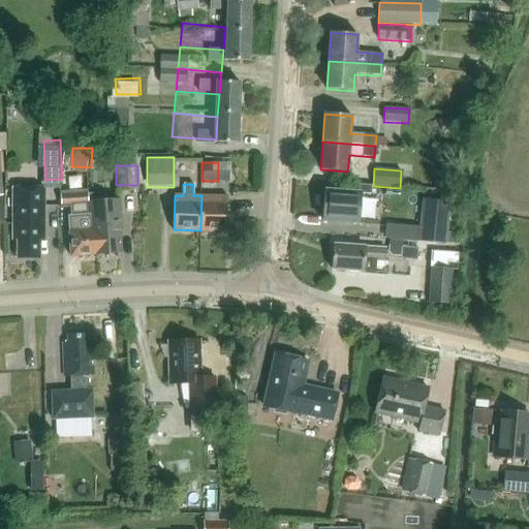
[(359,224),(361,193),(370,194),(371,186),(348,184),(348,192),(325,190),(322,221),(359,224)]
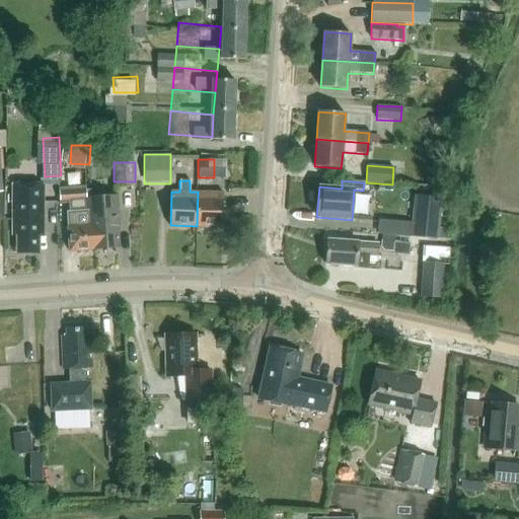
[(44,236),(44,184),(12,184),(12,236),(16,236),(16,253),(40,253),(40,236),(44,236)]
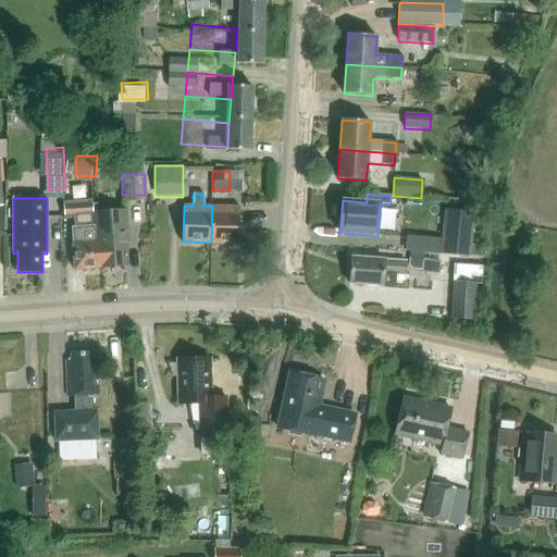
[(404,251),(441,255),(441,254),(481,257),(481,246),(472,246),(475,201),(447,199),(446,210),(444,210),(442,239),(405,236),(404,251)]
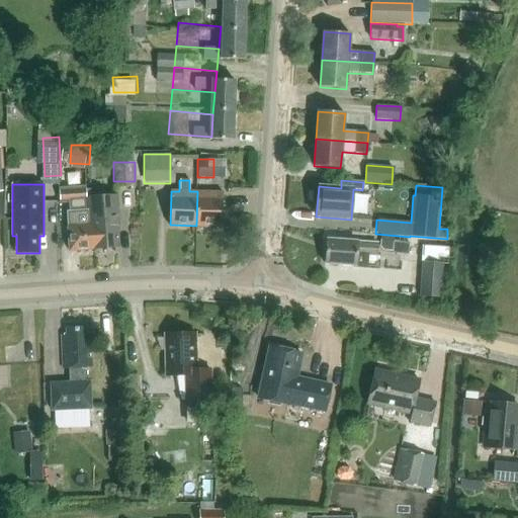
[(78,211),(71,211),(67,211),(70,251),(94,249),(93,229),(90,229),(89,197),(86,198),(85,188),(60,190),(61,202),(77,201),(78,211)]
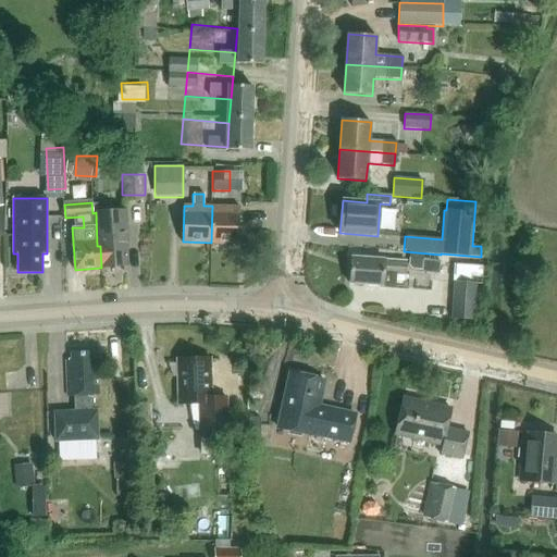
[(240,207),(212,206),(211,243),(238,244),(240,207)]
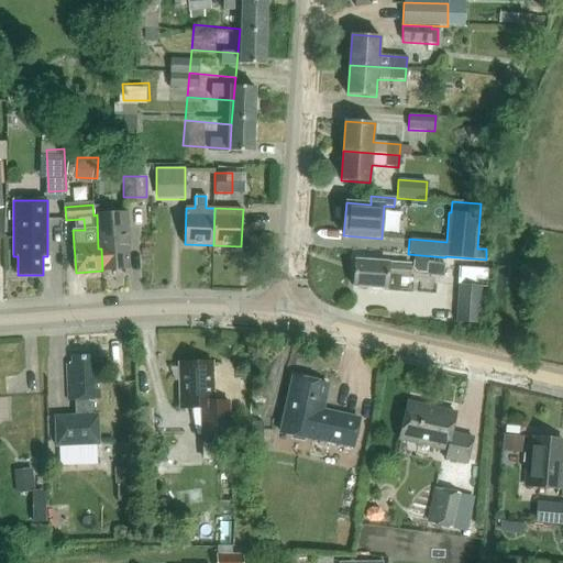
[(101,249),(102,271),(128,269),(127,245),(129,245),(128,213),(97,214),(98,249),(101,249)]
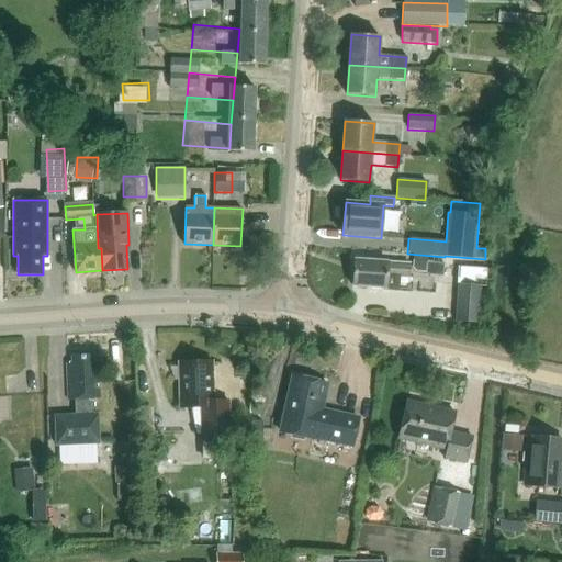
[(388,288),(398,288),(400,278),(409,278),(411,262),(355,259),(352,287),(388,288)]
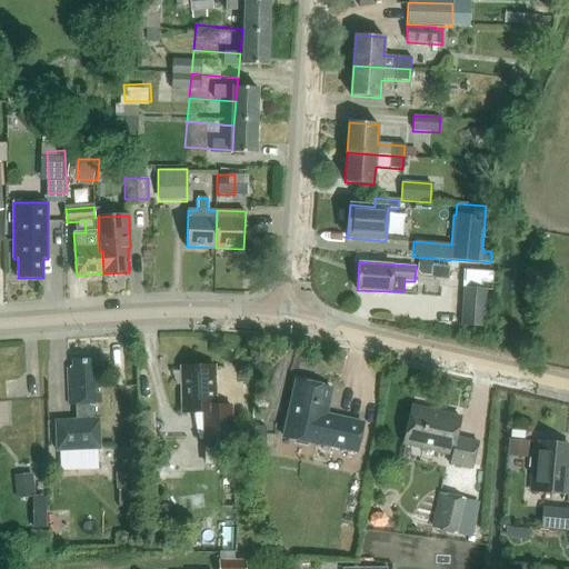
[(463,270),(462,288),(460,328),(485,329),(486,289),(491,289),(492,272),(463,270)]
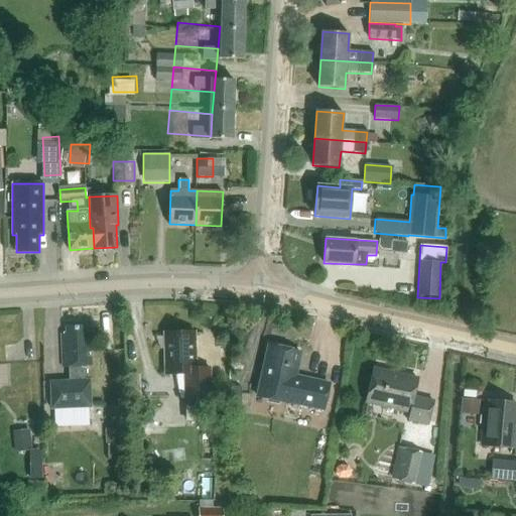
[(85,367),(91,367),(90,334),(85,335),(85,329),(67,329),(67,335),(62,335),(62,367),(69,367),(69,381),(50,380),(50,406),(89,406),(89,380),(85,380),(85,367)]
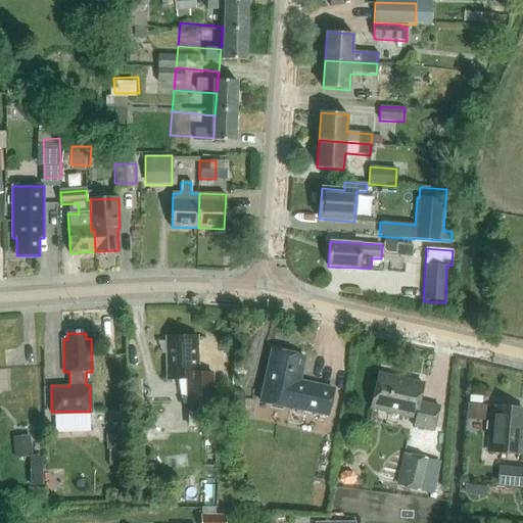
[(199,374),(198,337),(167,338),(168,379),(187,379),(188,405),(214,403),(212,374),(199,374)]
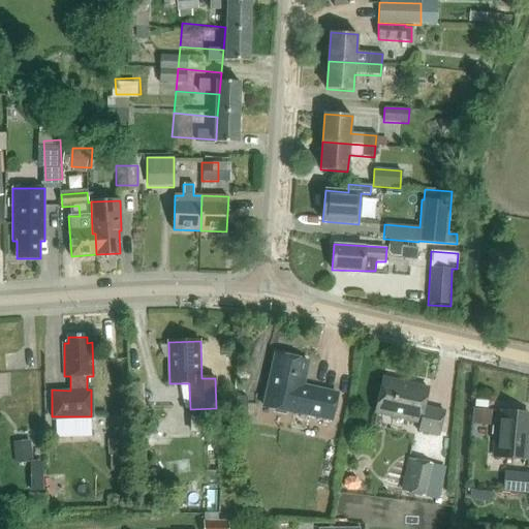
[(333,421),(339,395),(303,386),(309,362),(277,354),(265,407),(297,414),(297,412),(333,421)]
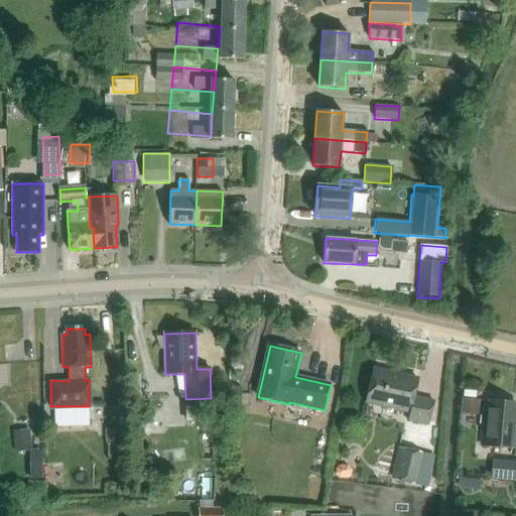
[(429,426),(434,402),(414,397),(418,380),(374,370),(367,403),(410,413),(409,421),(429,426)]
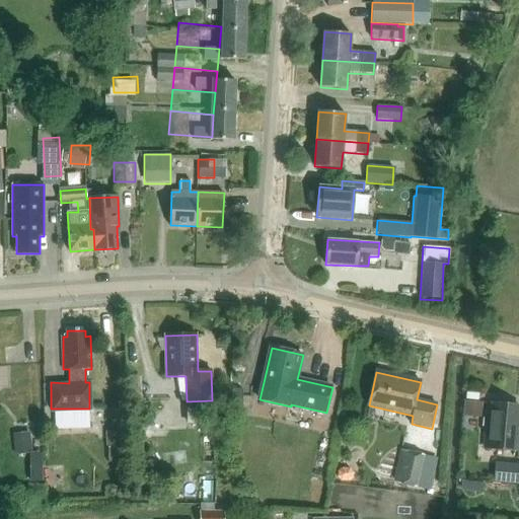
[(242,389),(232,389),(232,412),(242,412),(242,389)]
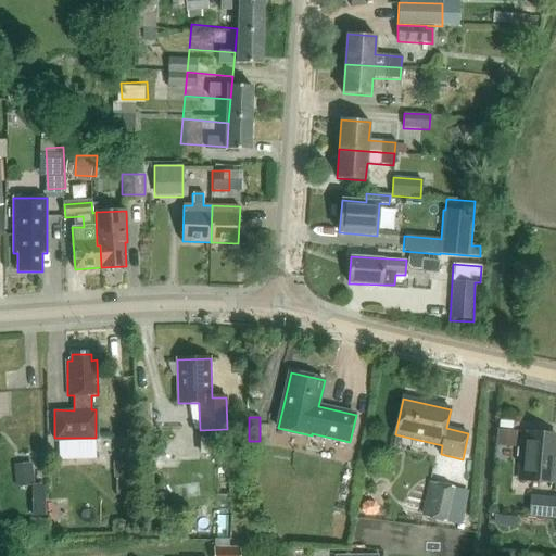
[(496,445),(515,447),(517,431),(497,429),(496,445)]
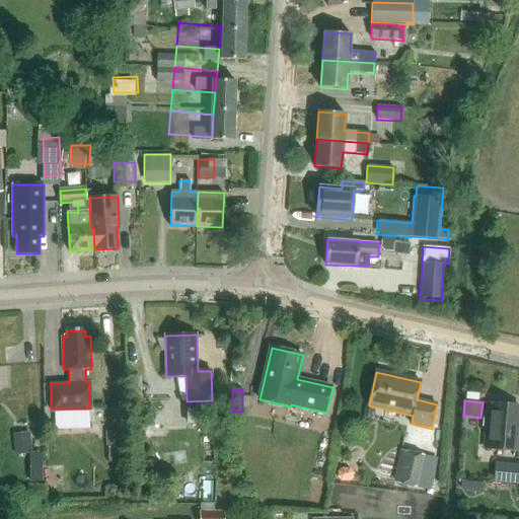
[(518,451),(518,459),(518,458),(518,434),(517,435),(518,416),(518,406),(493,404),(491,432),(487,432),(486,448),(518,451)]
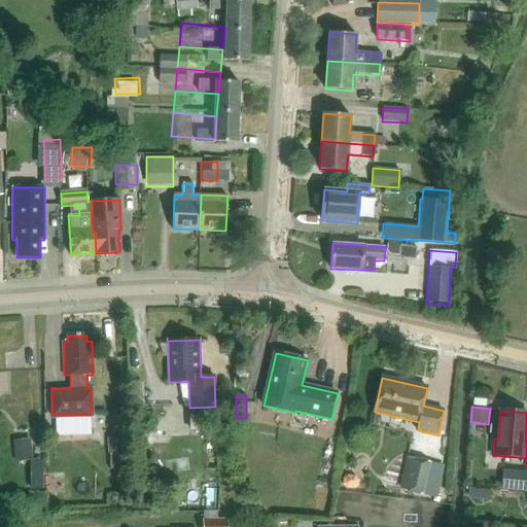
[(144,433),(144,423),(132,423),(132,433),(144,433)]
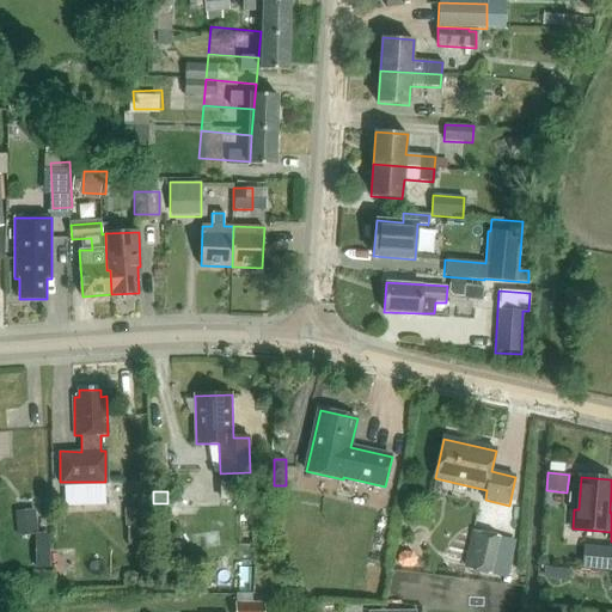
[(18,537),(37,534),(35,509),(14,512),(18,537)]
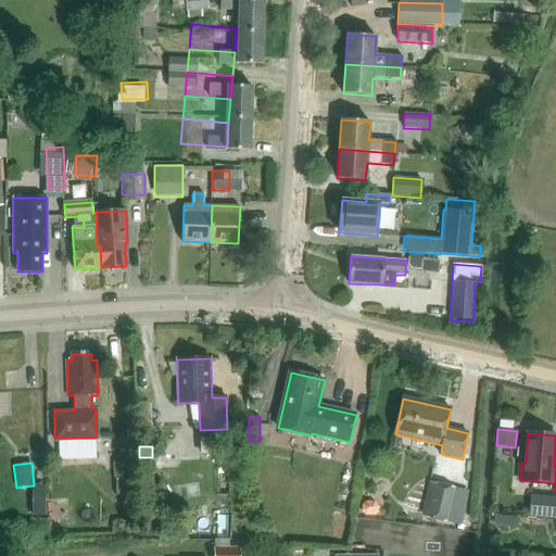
[(47,525),(48,482),(36,482),(35,525),(47,525)]
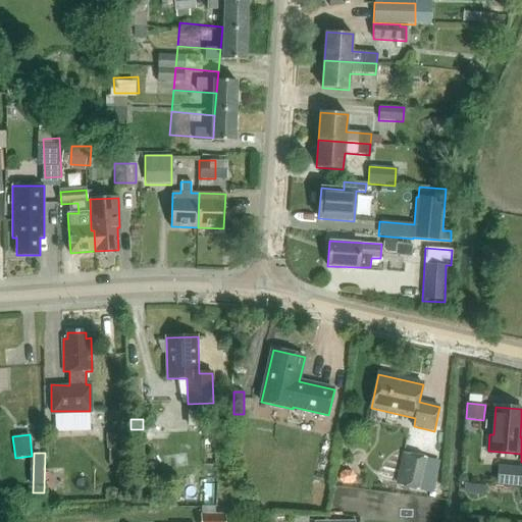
[(396,485),(420,490),(427,459),(403,453),(396,485)]
